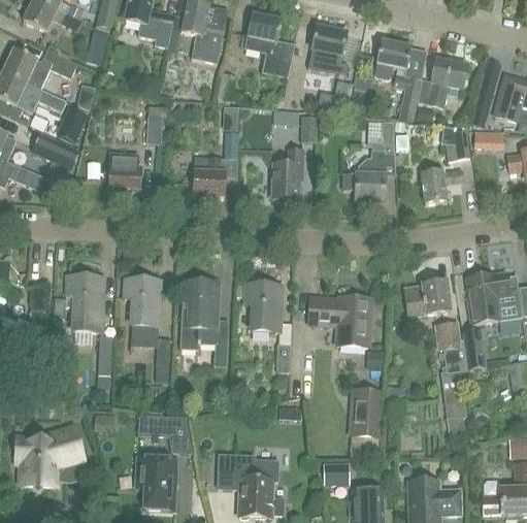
[(78,19),(67,12),(41,0),(34,0),(24,21),(47,31),(54,17),(77,29),(81,20),(78,19)]
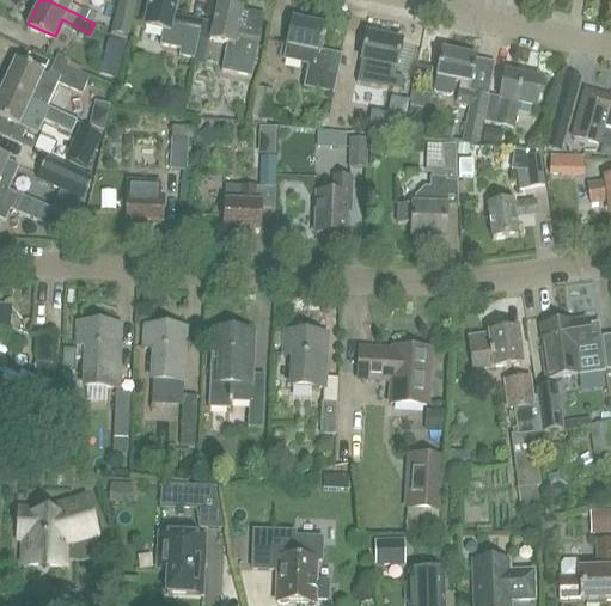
[(48,0),(78,14),(83,5),(72,0),(48,0)]
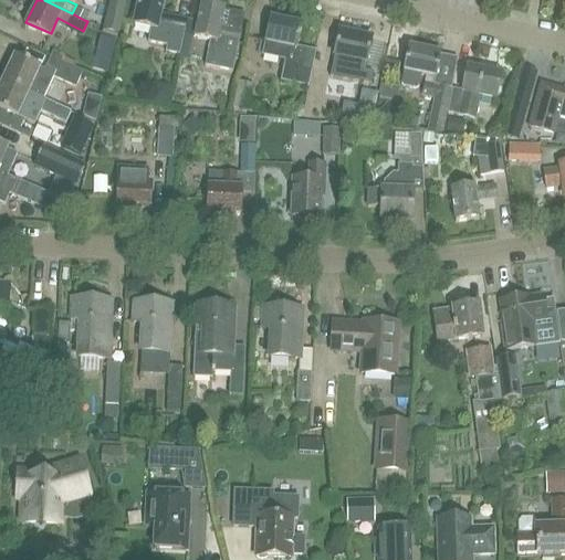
[(118,32),(127,0),(108,0),(102,28),(118,32)]
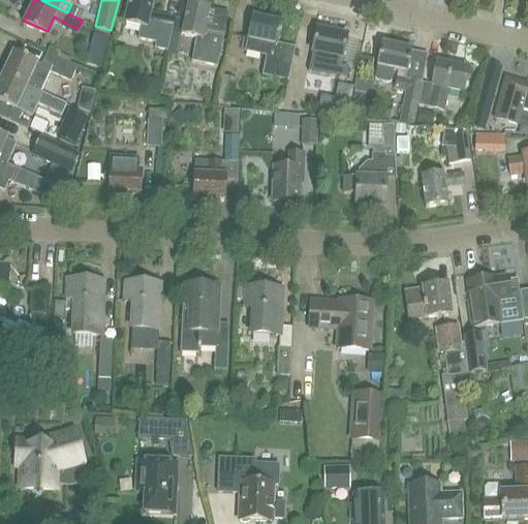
[(129,0),(126,20),(141,23),(138,35),(157,39),(154,53),(163,55),(166,40),(169,41),(175,16),(150,10),(152,0),(129,0)]
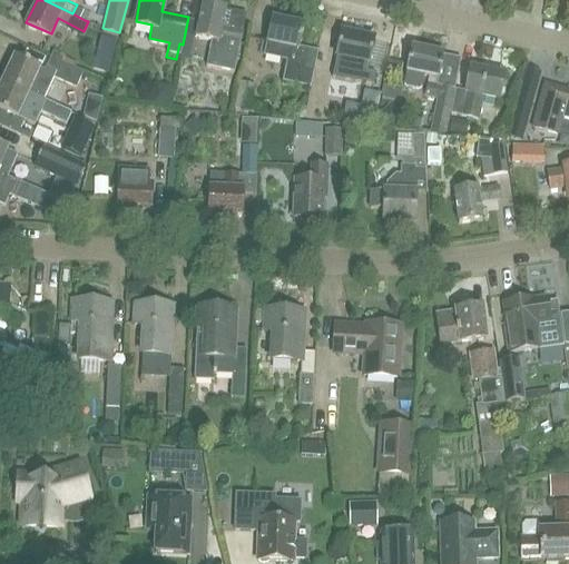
[(235,68),(243,28),(223,23),(226,6),(204,1),(196,33),(212,37),(206,62),(235,68)]
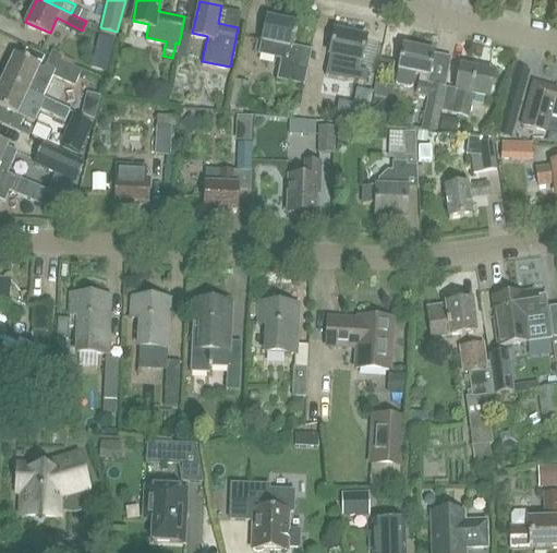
[(71,13),(83,20),(88,10),(75,3),(75,4),(71,13)]
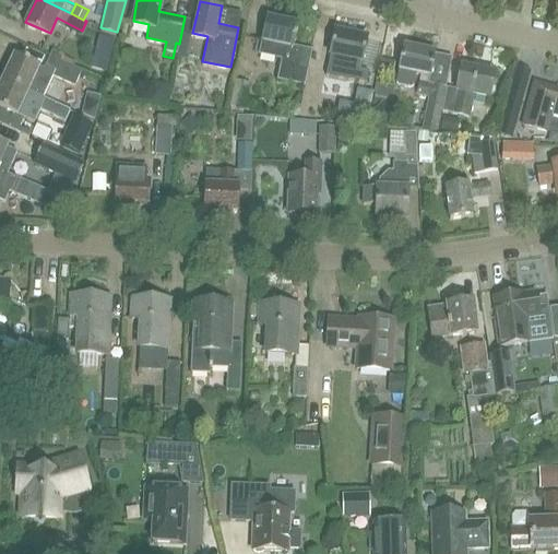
[(262,38),(260,50),(282,55),(276,77),(305,82),(312,46),(295,43),(299,22),(266,15),(262,38)]
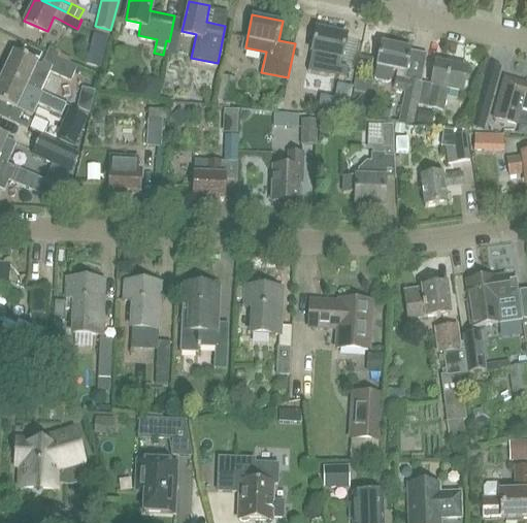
[(347,75),(349,64),(340,63),(341,55),(342,56),(347,34),(317,28),(308,68),(331,73),(331,72),(347,75)]
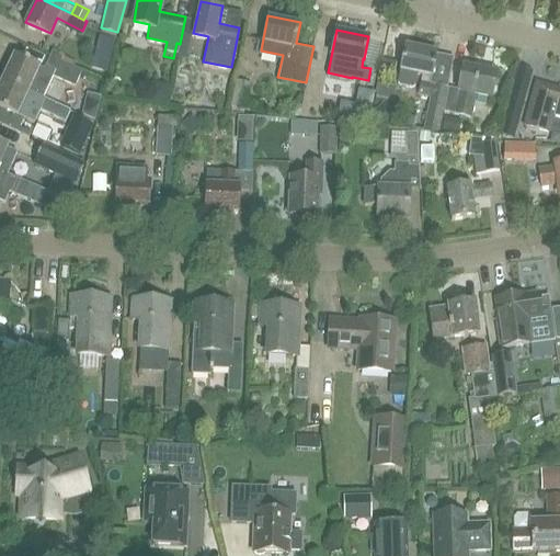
[(95,47),(111,52),(115,35),(100,31),(95,47)]
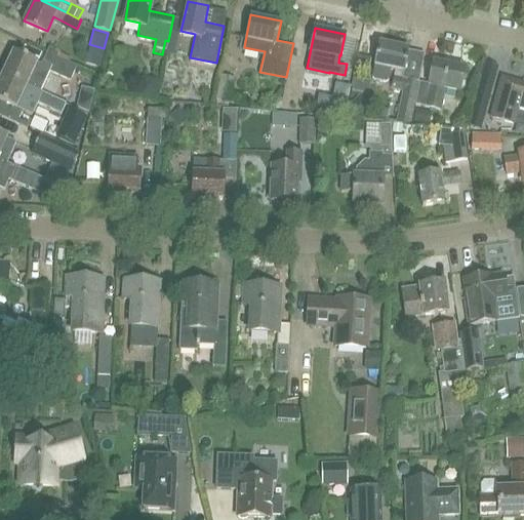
[(414,98),(418,79),(402,76),(404,68),(409,46),(379,40),(374,62),(398,67),(396,75),(396,74),(394,84),(403,87),(398,120),(409,122),(414,98)]
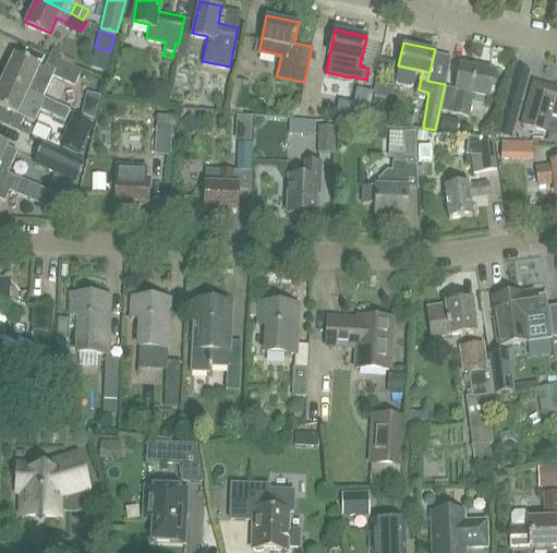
[(15,51),(3,76),(43,94),(53,71),(60,74),(74,82),(77,76),(92,84),(97,72),(68,58),(60,55),(51,50),(44,64),(15,51)]
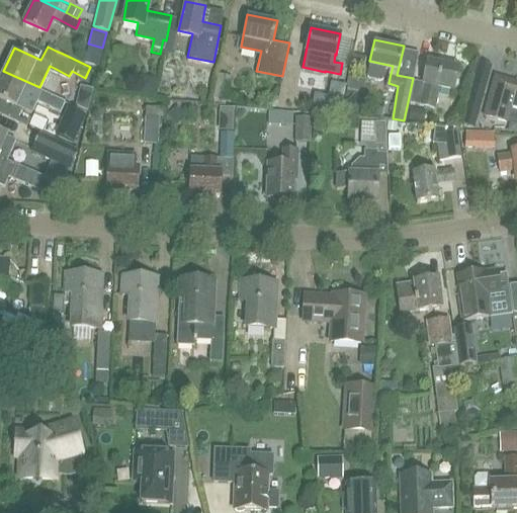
[(434,104),(439,83),(454,86),(458,65),(428,59),(423,80),(414,78),(410,100),(434,104)]
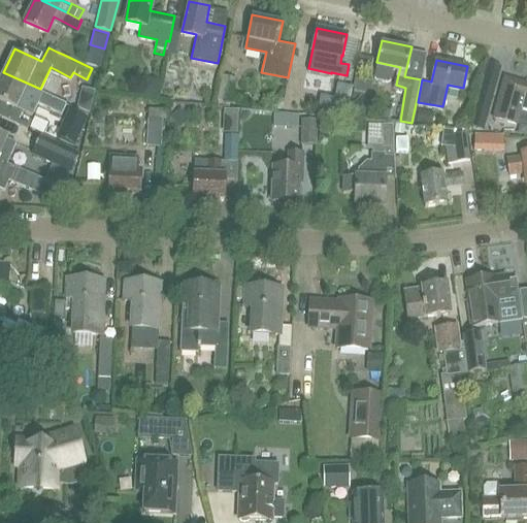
[(231,100),(236,74),(222,71),(217,97),(231,100)]
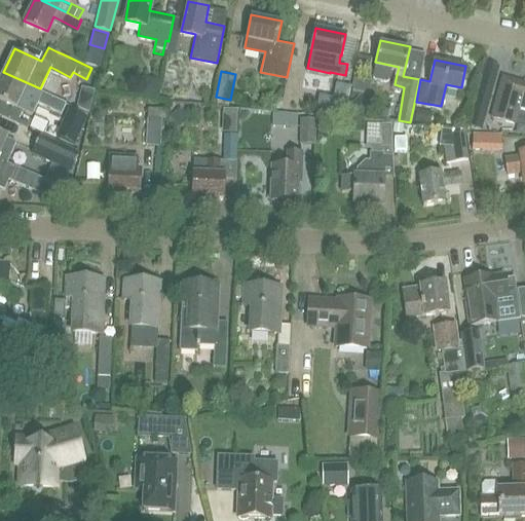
[(40,88),(3,72),(0,78),(0,97),(8,101),(2,114),(16,121),(28,125),(30,120),(19,116),(23,107),(26,108),(32,97),(62,111),(67,101),(50,92),(40,88)]
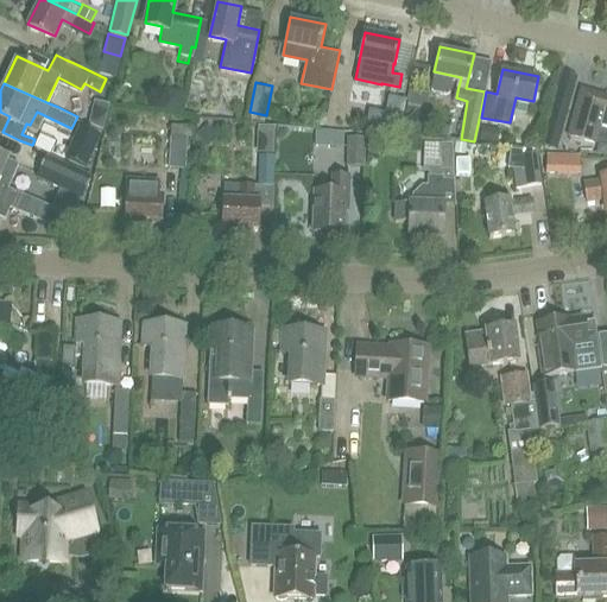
[(182,108),(184,90),(165,87),(163,105),(182,108)]
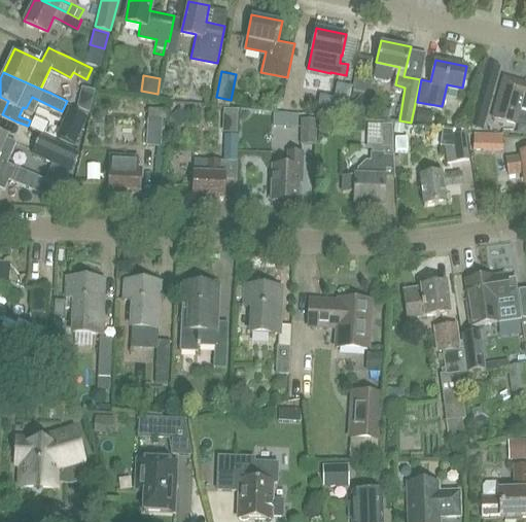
[(525,79),(504,75),(497,104),(510,107),(511,103),(525,107),(525,79)]
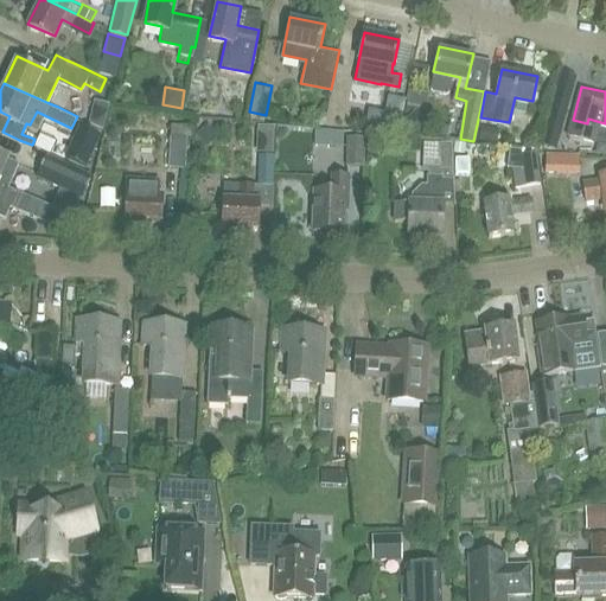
[(555,147),(569,96),(555,91),(541,144),(555,147)]
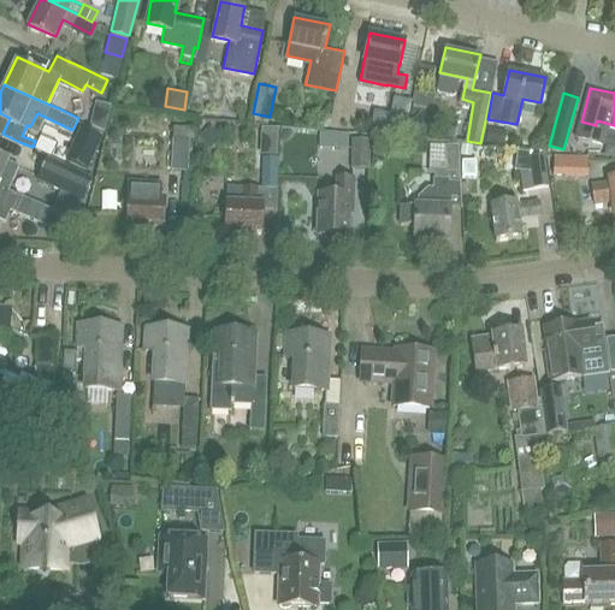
[(394,94),(390,110),(409,113),(412,99),(394,94)]
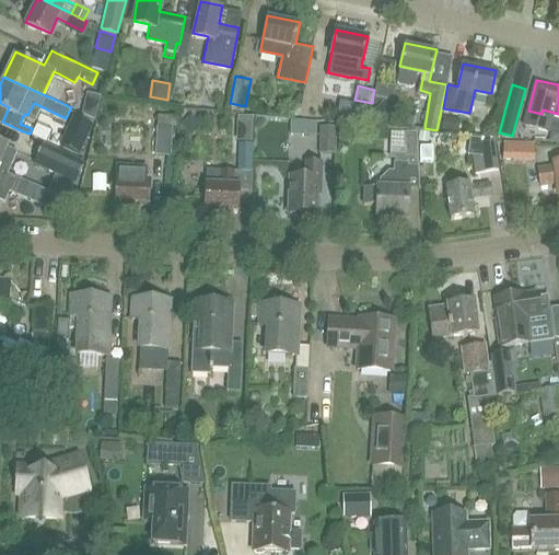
[(389,114),(379,102),(372,107),(383,119),(389,114)]
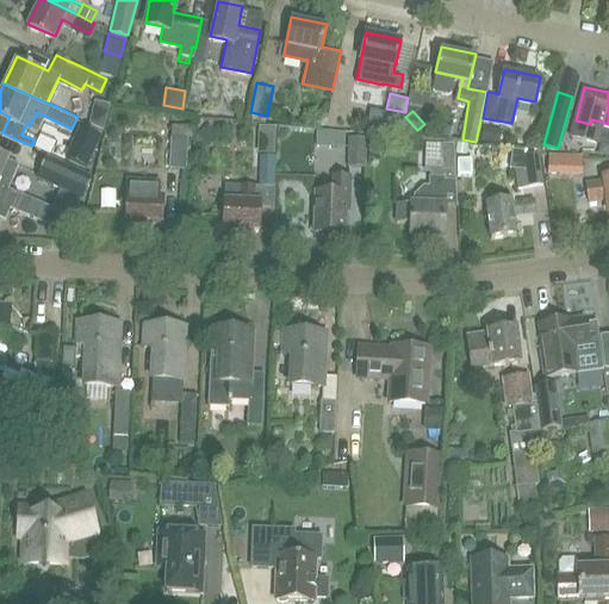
[(197,131),(204,139),(217,129),(209,120),(197,131)]
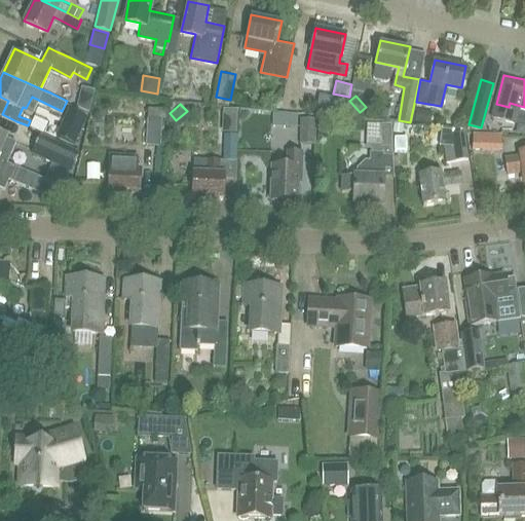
[(378,114),(389,116),(391,107),(381,104),(378,114)]
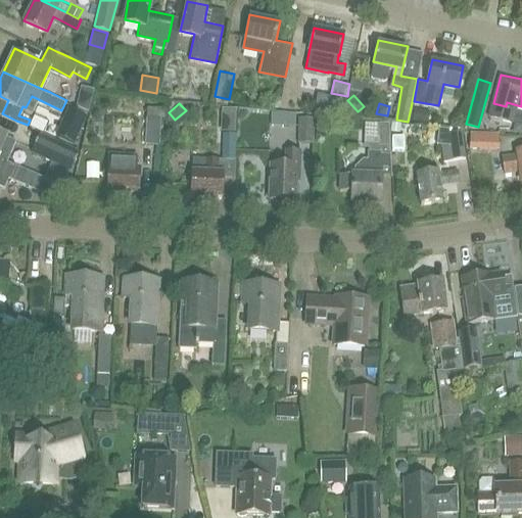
[(147,104),(146,114),(160,115),(163,115),(164,105),(147,104)]
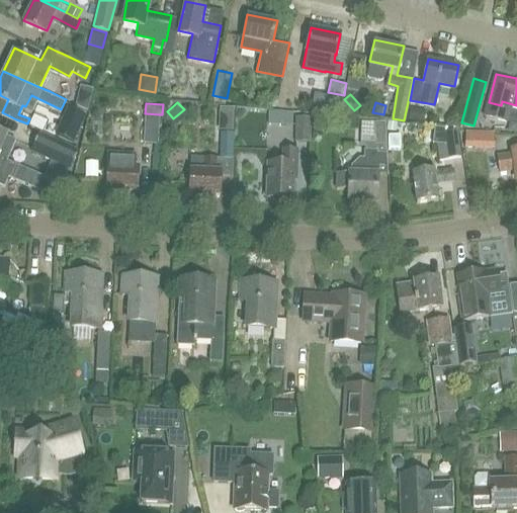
[(411,104),(409,116),(421,119),(423,107),(411,104)]
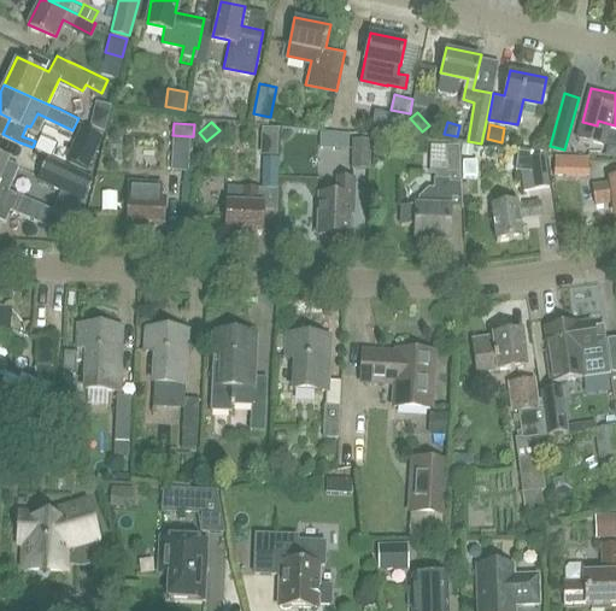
[(74,141),(95,151),(103,136),(81,125),(74,141)]
